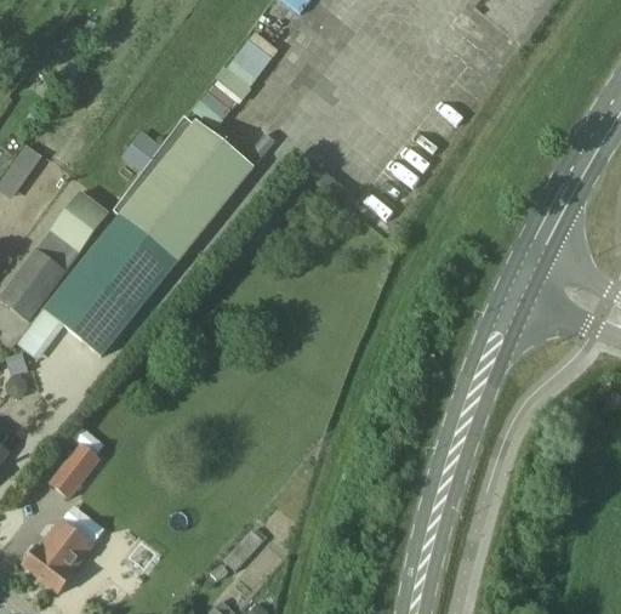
[(79,33),(93,43),(103,28),(90,18),(79,33)]
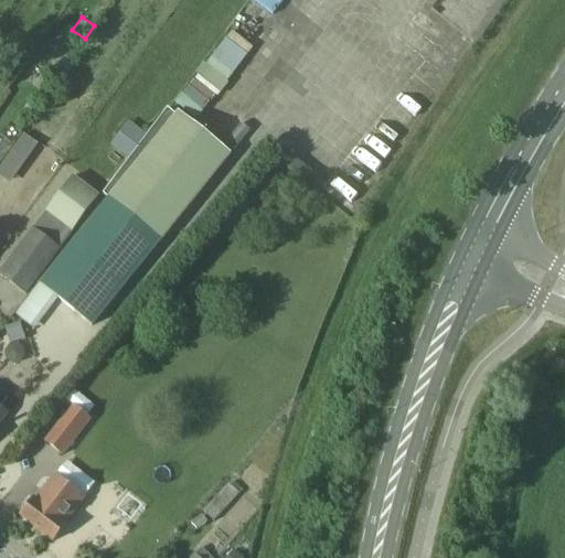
[(179,96),(201,113),(249,46),(227,30),(179,96)]
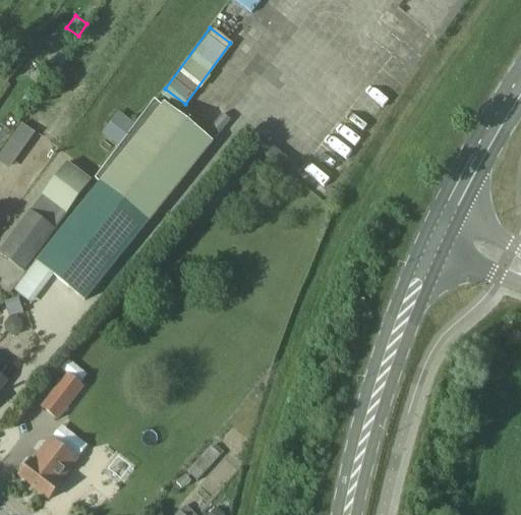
[(61,64),(68,54),(60,48),(52,58),(61,64)]
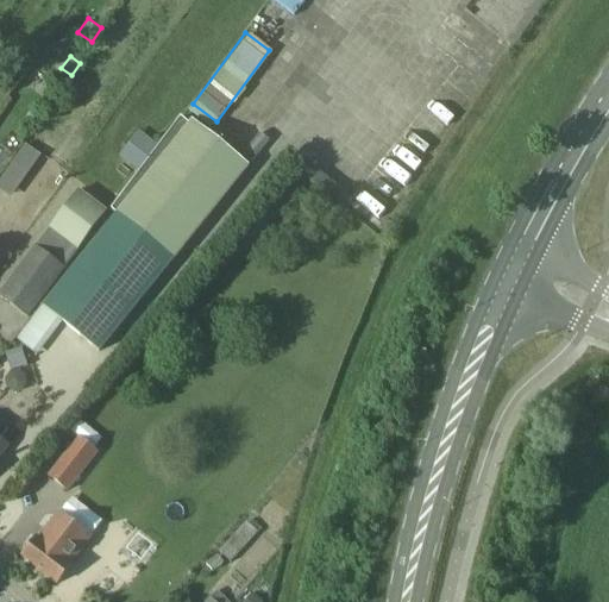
[(52,80),(44,93),(54,99),(62,85),(52,80)]
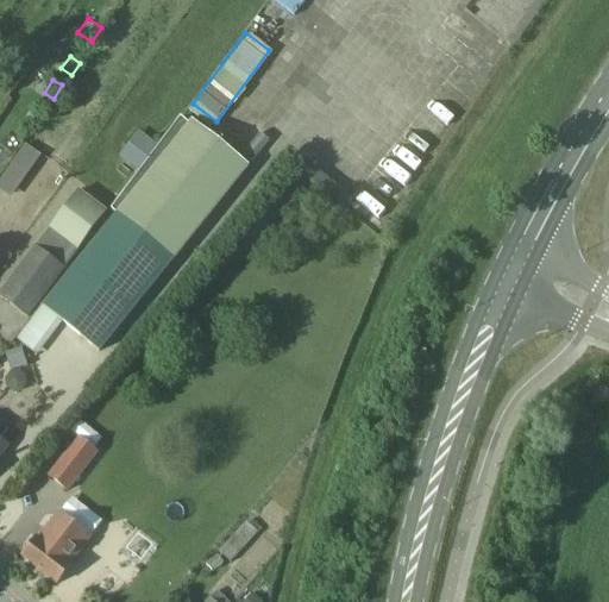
[(188,120),(181,113),(159,142),(140,168),(112,206),(117,209),(43,302),(100,349),(250,163),(192,117),(188,120)]
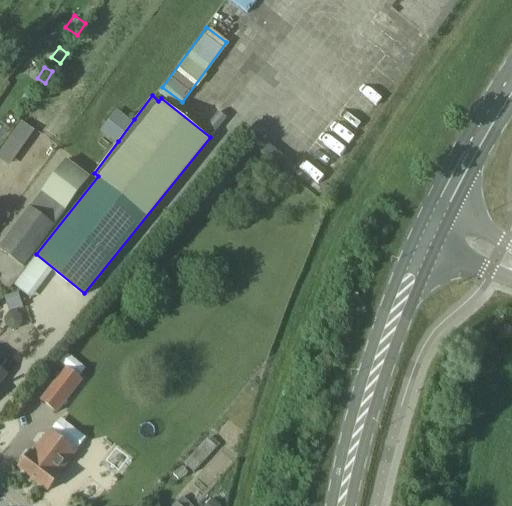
[(116,106),(100,128),(118,141),(134,119),(116,106)]
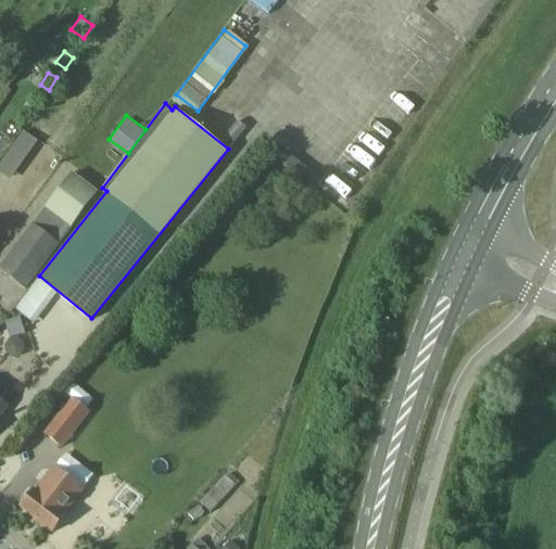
[(0,163),(0,166),(13,175),(40,135),(26,125),(0,163)]
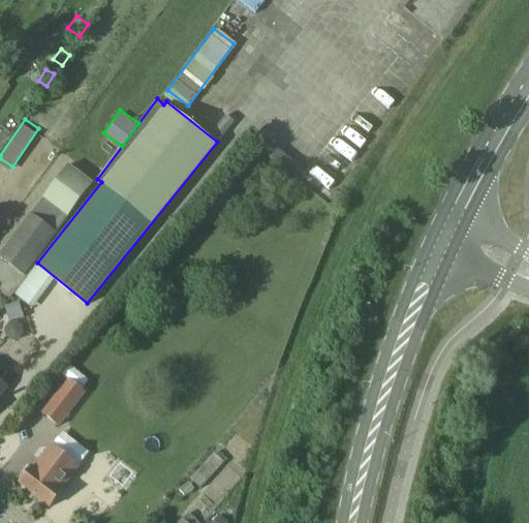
[(40,129),(25,150),(34,157),(49,136),(40,129)]
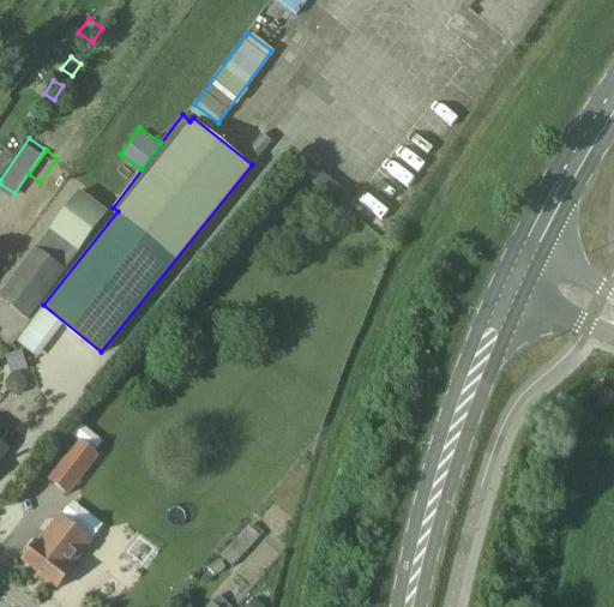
[(0,290),(0,294),(28,317),(108,209),(79,187),(0,290)]
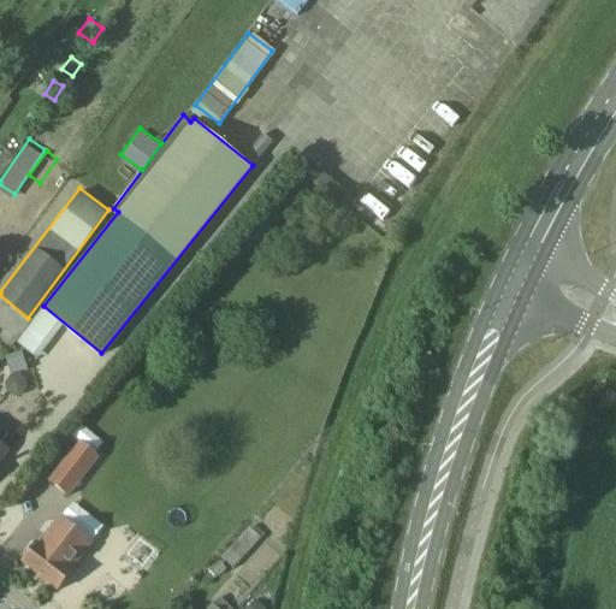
[(80,437),(48,478),(67,494),(99,453),(80,437)]
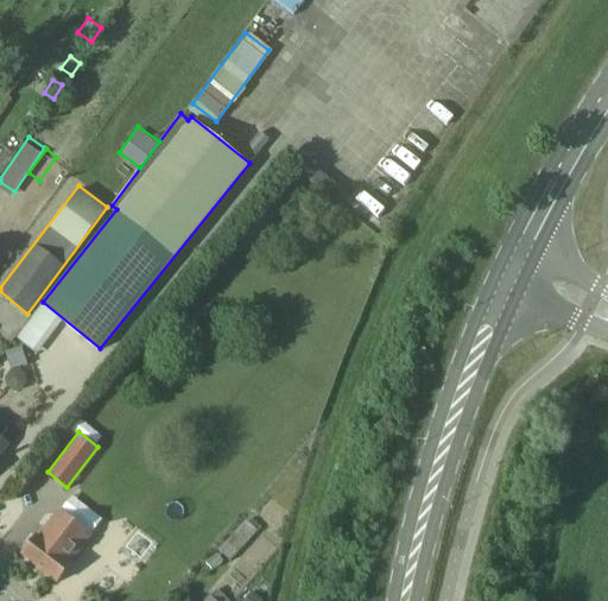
[(56,580),(77,552),(94,532),(81,522),(81,520),(59,504),(21,552),(56,580)]
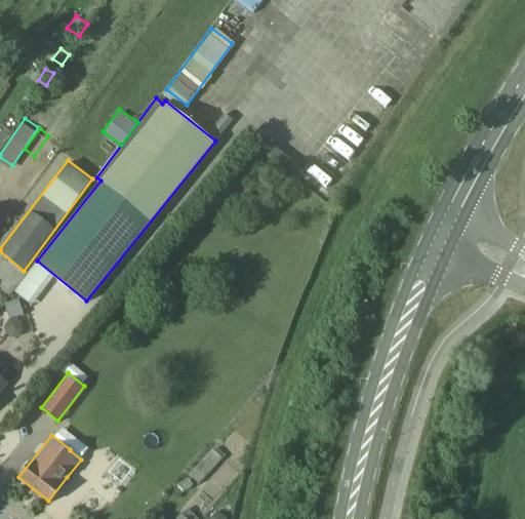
[(223,454),(212,445),(189,472),(199,481),(223,454)]
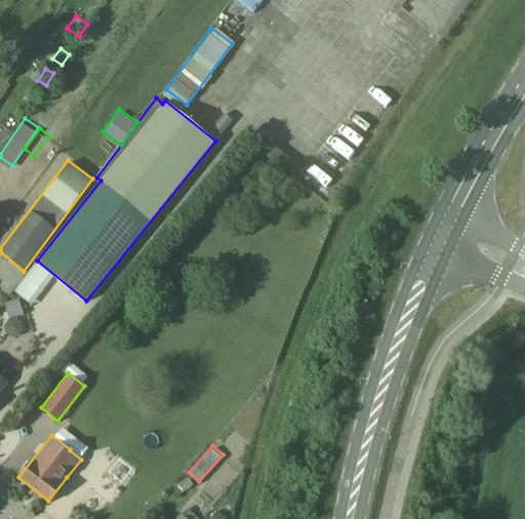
[(187,475),(177,482),(183,489),(193,483),(187,475)]
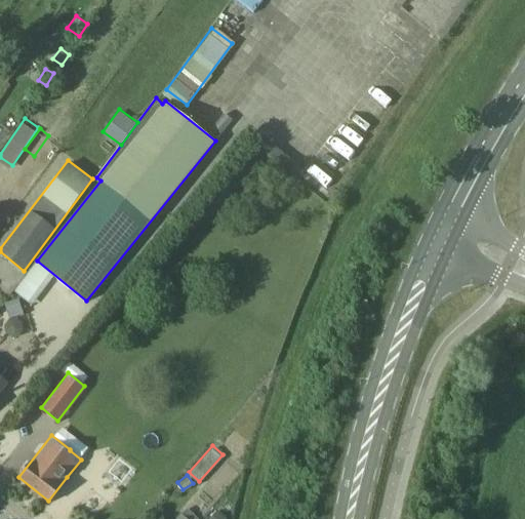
[(180,511),(173,518),(198,518),(200,518),(187,506),(182,512),(180,511)]
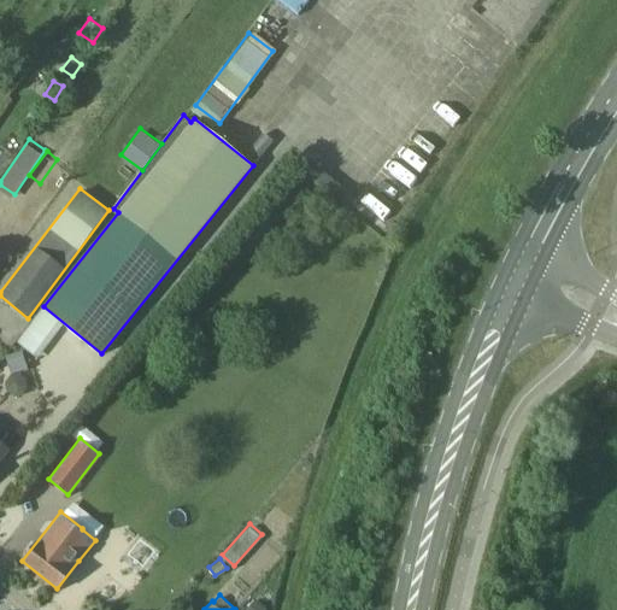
[(244,609),(264,609),(268,608),(256,597),(244,609)]
